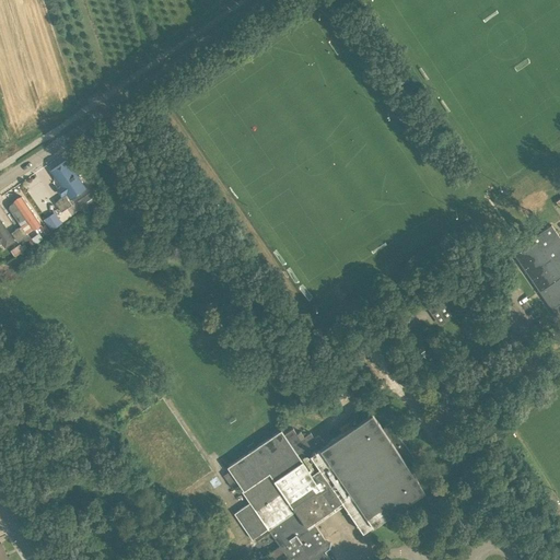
[(86,188),(66,161),(53,171),(72,198),(86,188)]
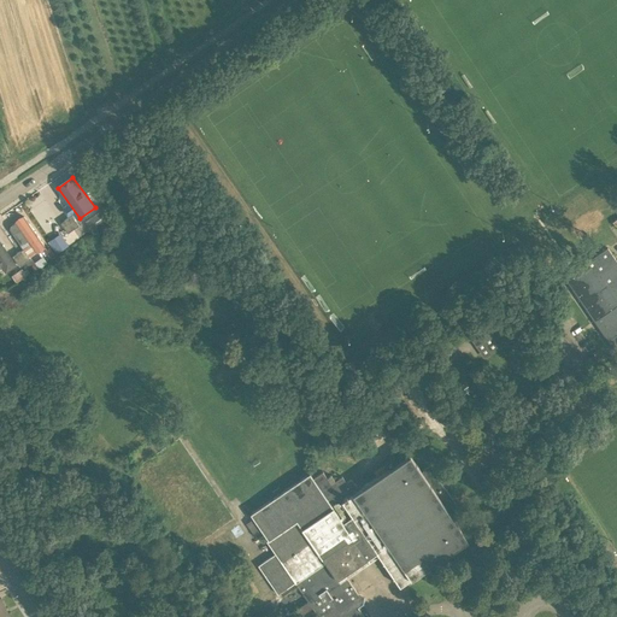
[(39,201),(27,209),(47,240),(58,233),(39,201)]
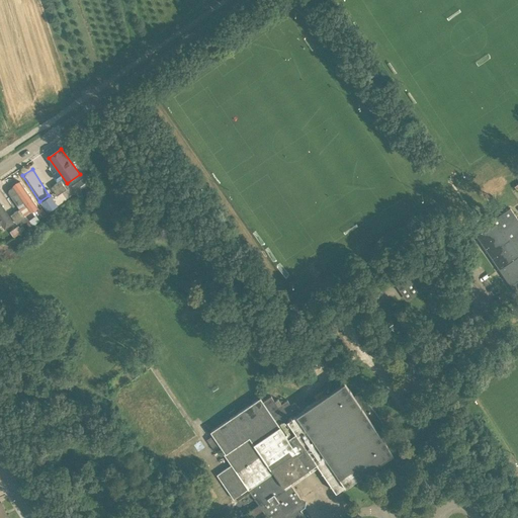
[(92,183),(87,176),(72,186),(77,193),(92,183)]
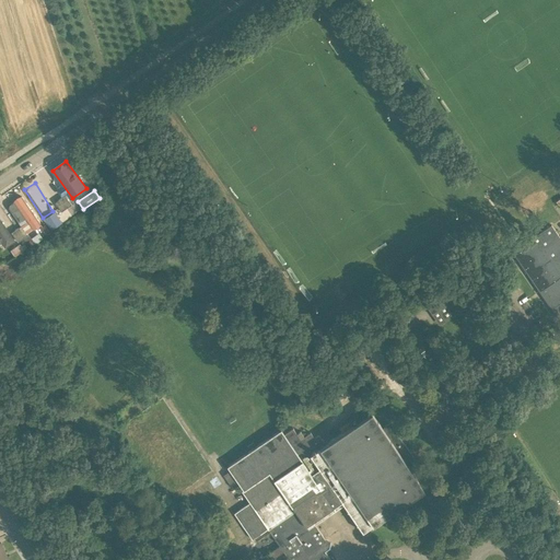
[(60,199),(67,208),(71,205),(66,196),(60,199)]
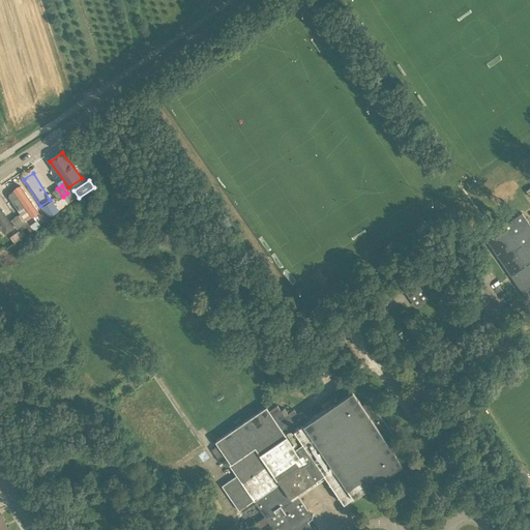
[(12,193),(31,218),(38,213),(21,187),(12,193)]
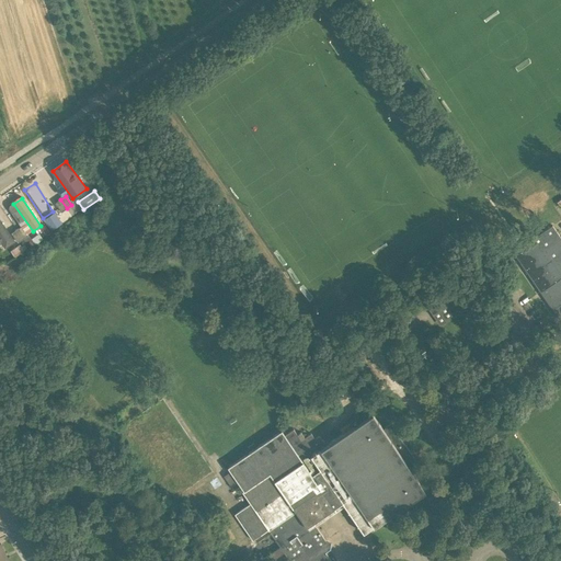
[(67,208),(60,199),(55,203),(61,212),(67,208)]
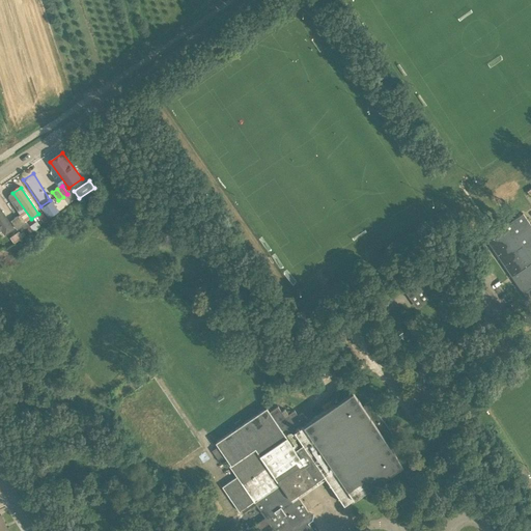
[(45,212),(49,218),(59,211),(54,204),(45,212)]
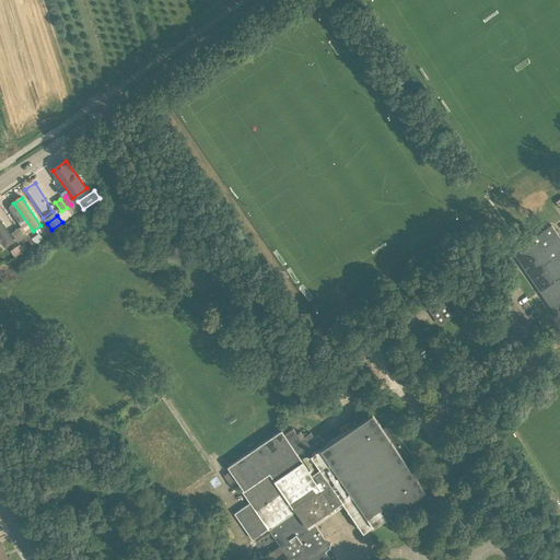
[(46,224),(39,229),(44,235),(50,231),(46,224)]
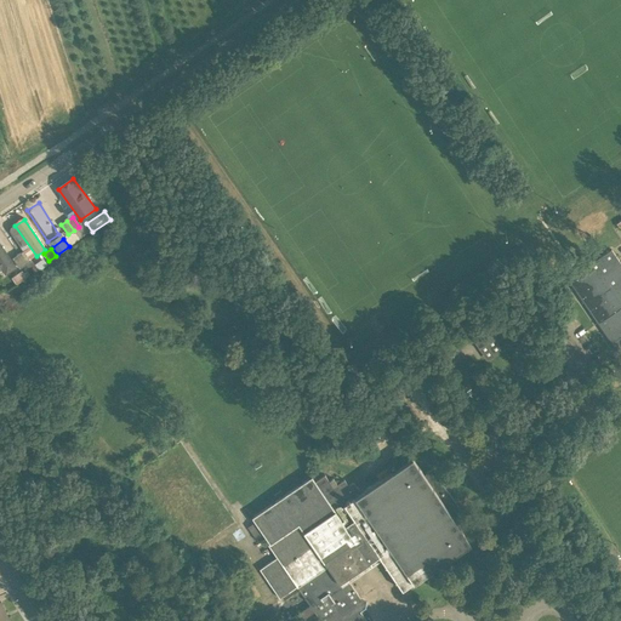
[(21,252),(18,254),(26,265),(32,260),(24,250),(21,252)]
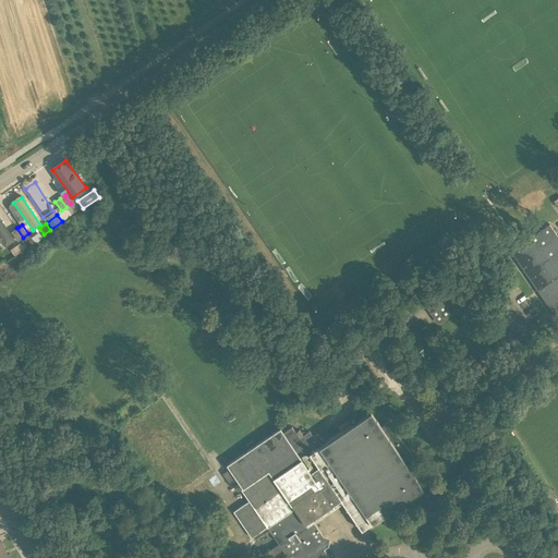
[(557,314),(557,237),(549,225),(511,251),(510,250),(510,251),(549,307),(552,306),(557,314)]
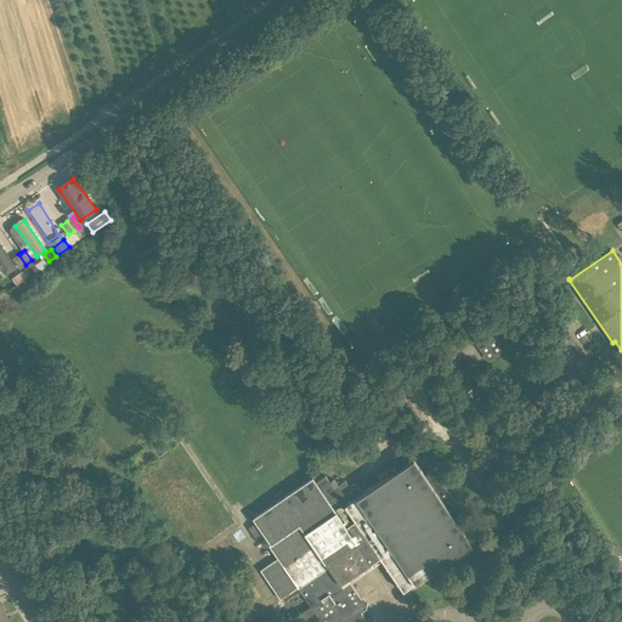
[(0,254),(0,275),(3,278),(11,273),(0,254)]
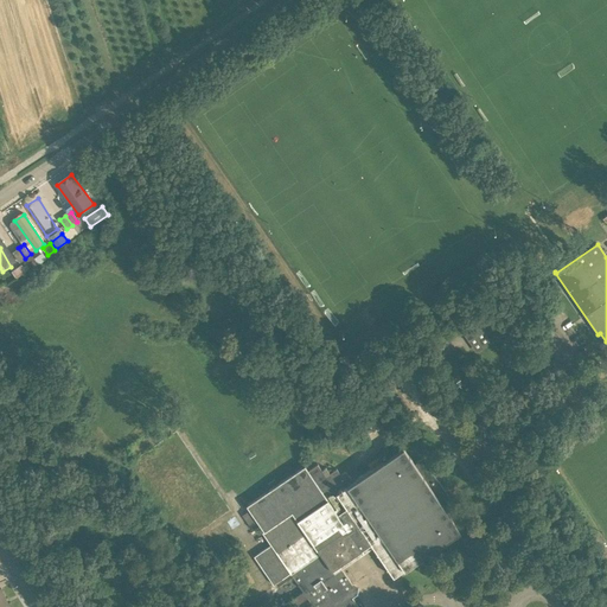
[(25,259),(18,248),(12,251),(19,262),(25,259)]
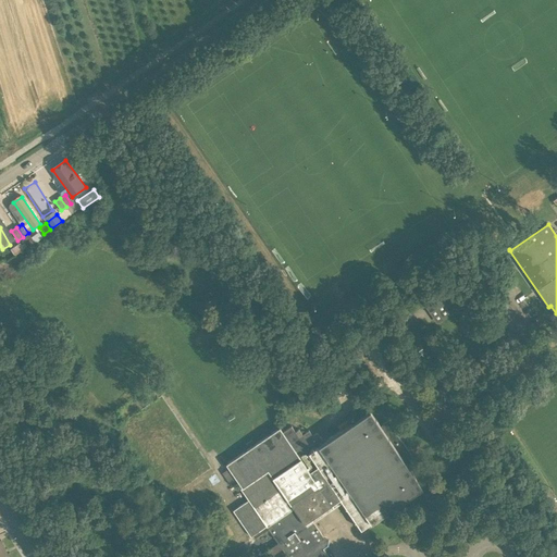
[(11,249),(14,255),(27,246),(24,243),(21,245),(20,243),(11,249)]
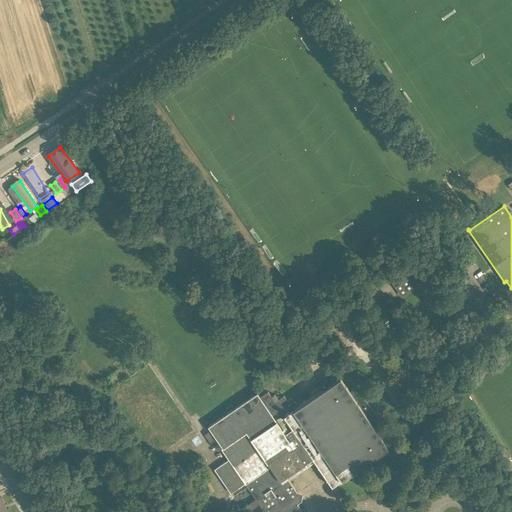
[(414,288),(427,280),(413,260),(388,277),(395,287),(407,278),(414,288)]
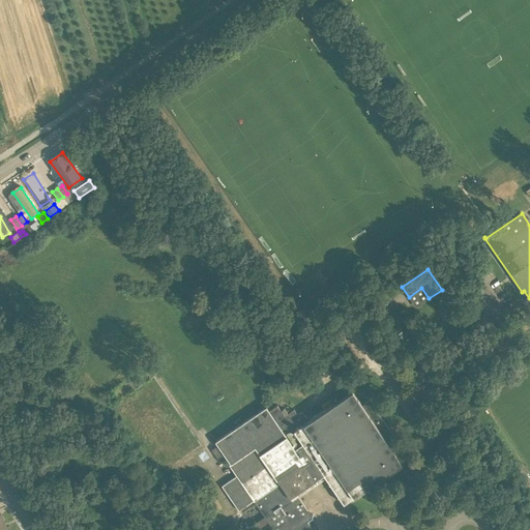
[(334,334),(330,328),(326,331),(330,337),(334,334)]
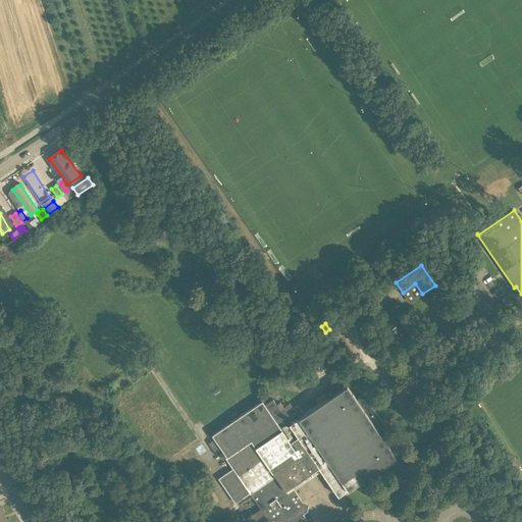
[(307,521),(308,521),(302,513),(306,510),(307,506),(302,505),(303,503),(292,486),(318,467),(337,496),(396,456),(381,435),(387,430),(362,395),(356,400),(346,385),(305,415),(299,406),(294,408),(291,403),(284,407),(281,402),(277,405),(274,400),(266,405),(263,401),(213,434),(215,434),(228,455),(226,457),(233,468),(219,478),(236,503),(250,492),(261,509),(241,521),(252,521),(261,516),(259,513),(262,511),(269,521),(274,518),(276,521),(307,521)]
